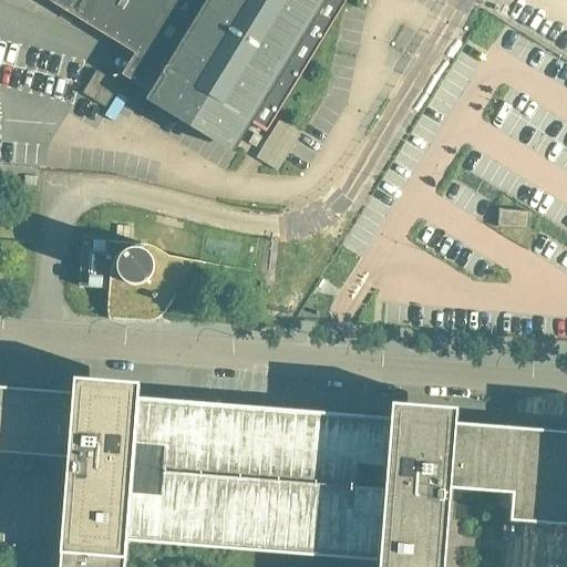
[(122,74),(233,134),(244,115),(261,126),(339,0),(47,0),(84,22),(85,21),(136,52),(122,74)]
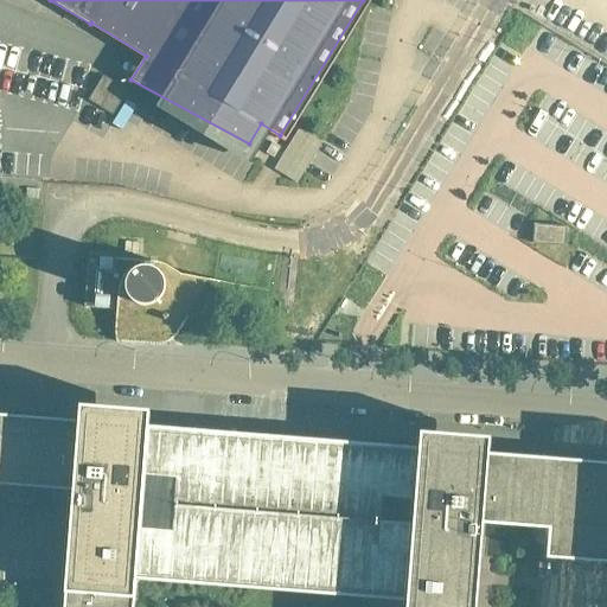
[(113,114),(127,90),(103,76),(88,100),(113,114)]
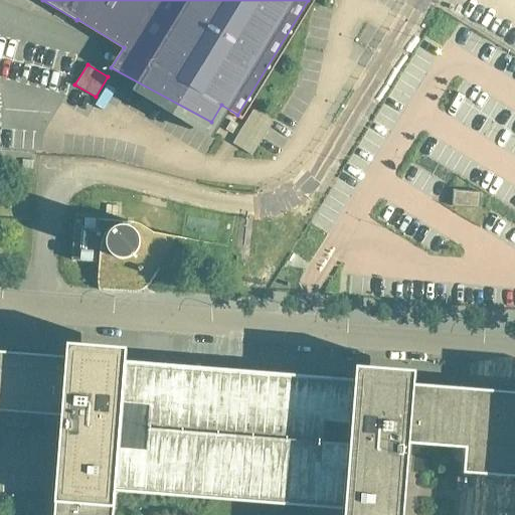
[(479,211),(481,194),(454,191),(452,209),(479,211)]
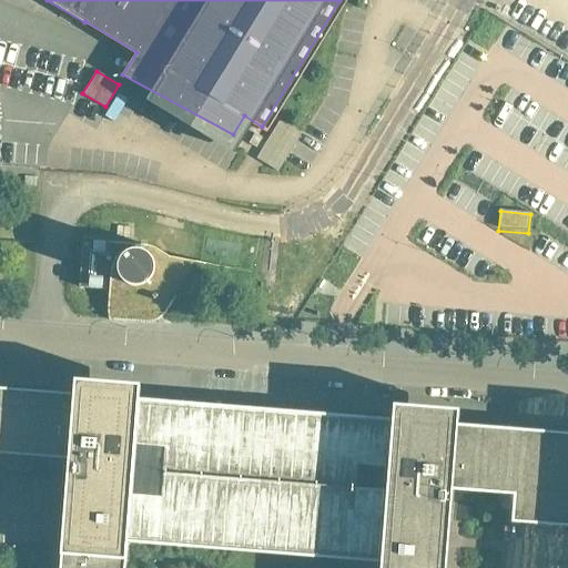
[(104,288),(108,240),(83,239),(79,286),(104,288)]
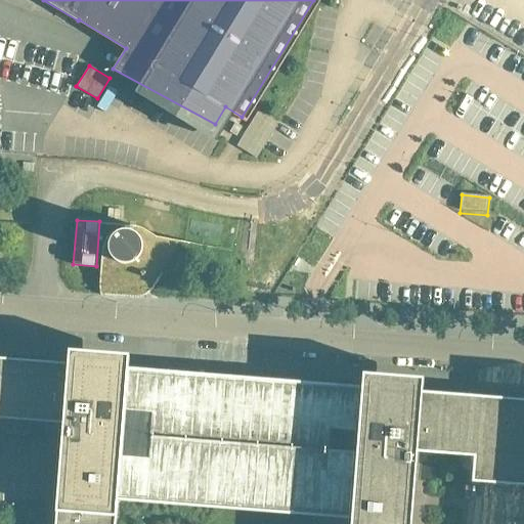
[(163,271),(180,242),(233,252),(233,251),(156,236),(145,229),(141,228),(136,226),(132,225),(128,225),(125,226),(124,226),(121,227),(118,228),(115,230),(111,233),(110,234),(107,236),(105,239),(104,242),(103,244),(103,246),(102,249),(101,252),(99,282),(99,286),(99,288),(99,292),(99,294),(100,295),(101,295),(134,297),(137,297),(139,297),(142,296),(145,295),(149,292),(151,290),(154,288),(163,271)]
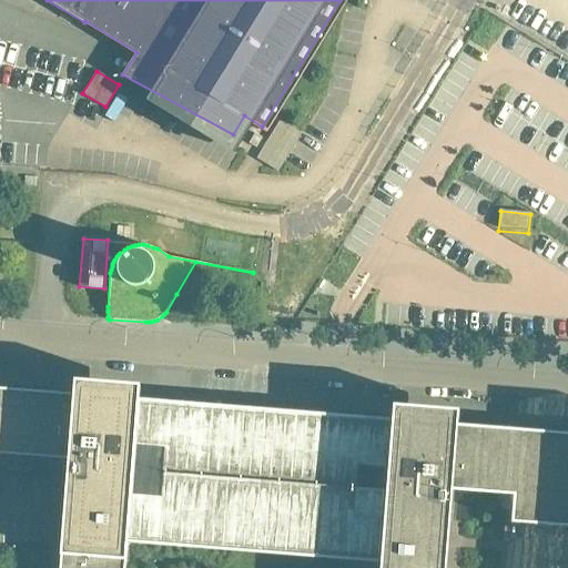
[(445,567),(446,567),(452,489),(514,495),(511,521),(567,526),(567,432),(540,430),(518,428),(457,424),(458,409),(393,404),(392,418),(139,398),(140,384),(74,378),(73,393),(0,387),(0,567),(445,567)]
